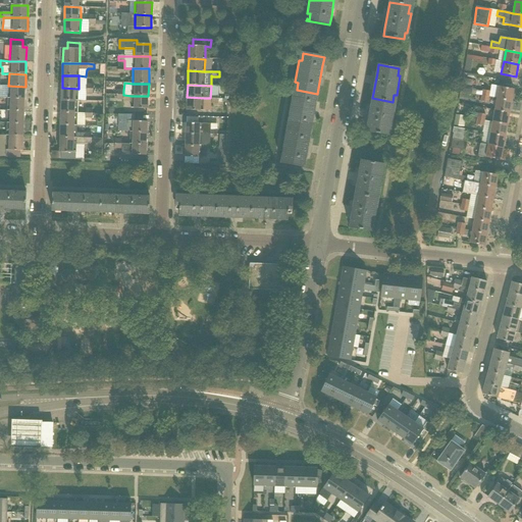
[(462,85),(461,92),(472,94),(473,90),(473,87),(462,85)]
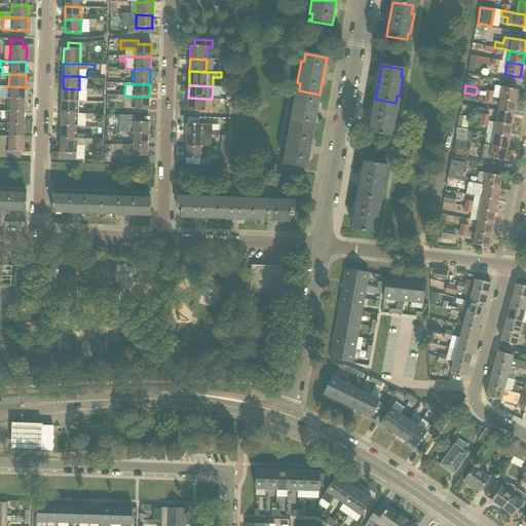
[(8,86),(8,99),(25,100),(26,87),(8,86)]
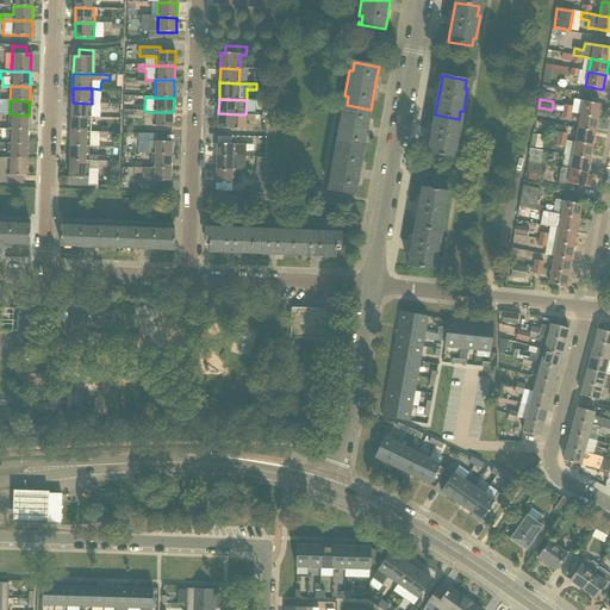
[(583,101),(583,103),(580,114),(598,118),(601,105),(583,101)]
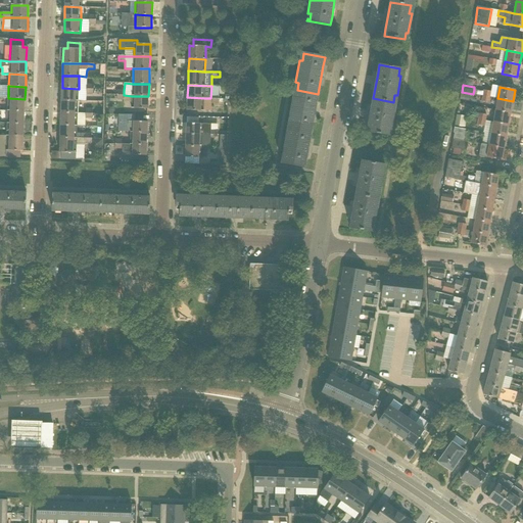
[(61,100),(78,101),(79,89),(62,88),(61,100)]
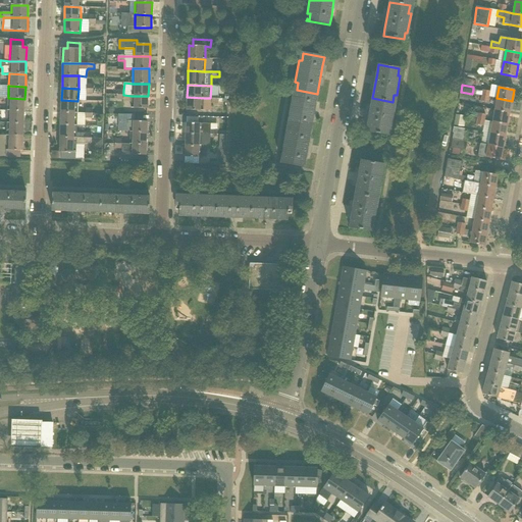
[(311,131),(316,102),(317,94),(297,90),(295,98),(293,97),(289,119),(291,119),(290,126),(311,131)]
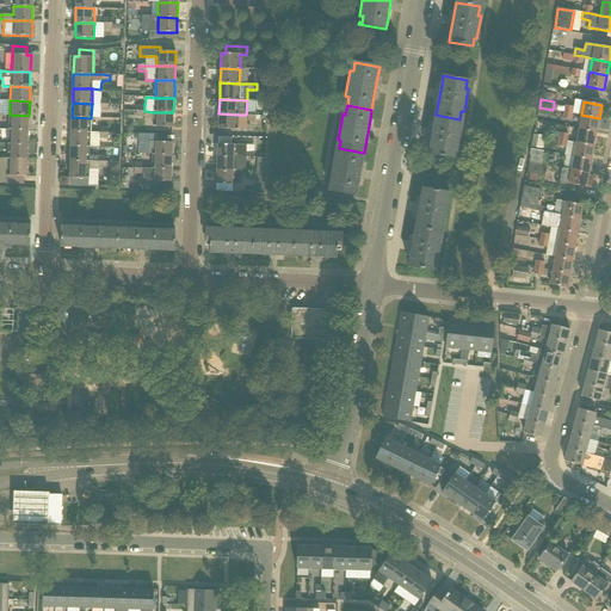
[(173,112),(154,112),(154,119),(154,127),(173,128),(173,112)]
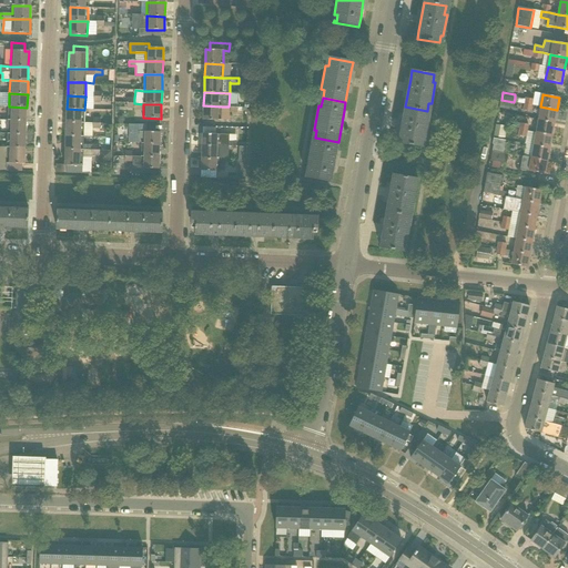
[(203,120),(221,121),(222,107),(203,105),(203,120)]
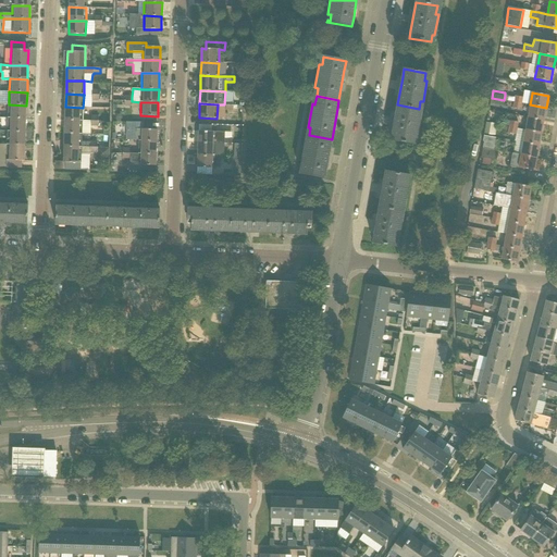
[(26,106),(9,104),(8,118),(26,119),(26,106)]
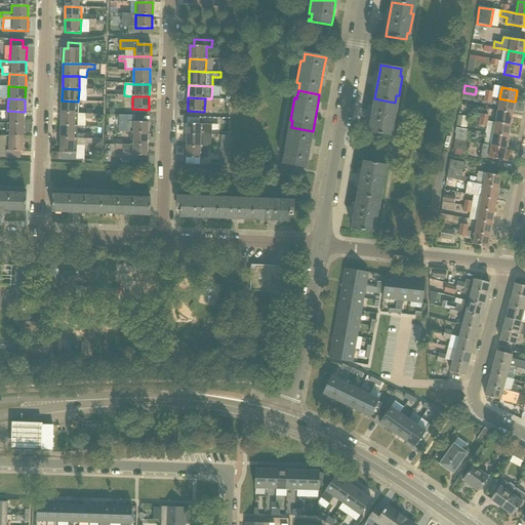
[(374,98),(370,125),(368,132),(389,136),(390,129),(393,130),(396,110),(394,110),(395,103),(374,98)]
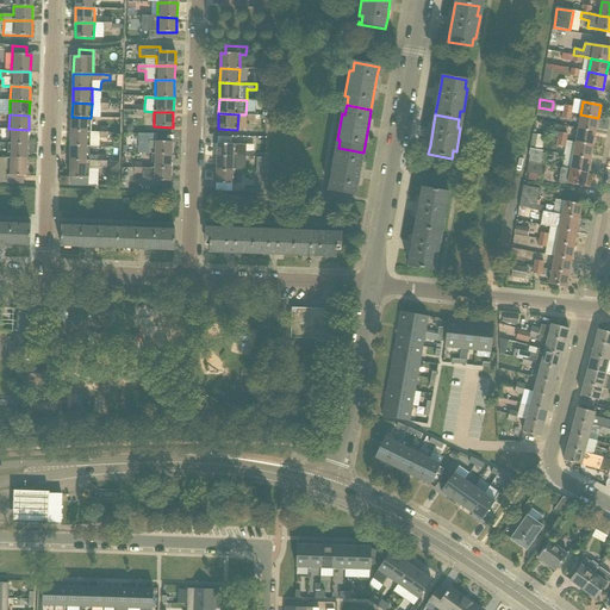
[(598,118),(580,114),(578,129),(596,132),(598,118)]
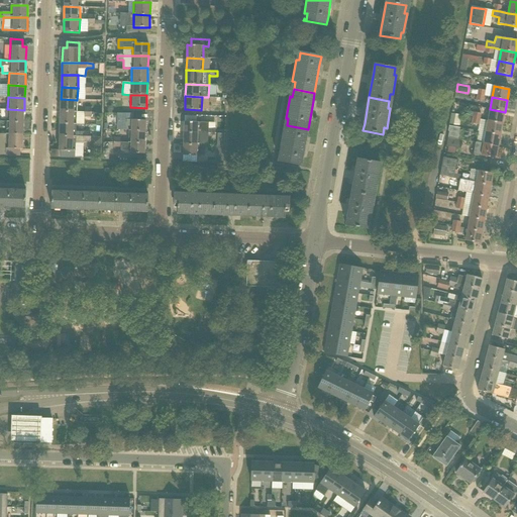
[(77,112),(77,100),(61,99),(61,111),(77,112)]
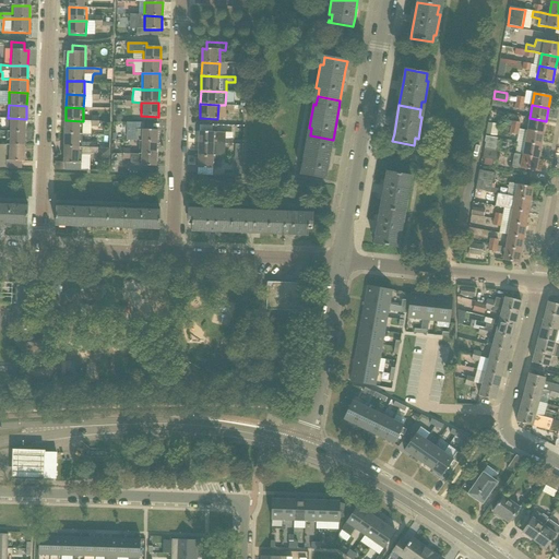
[(8,118),(8,123),(8,131),(25,132),(26,119),(8,118)]
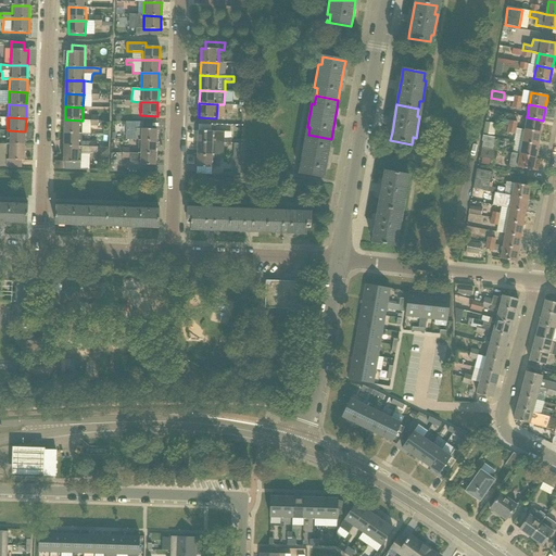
[(527,117),(525,130),(540,133),(543,121),(527,117)]
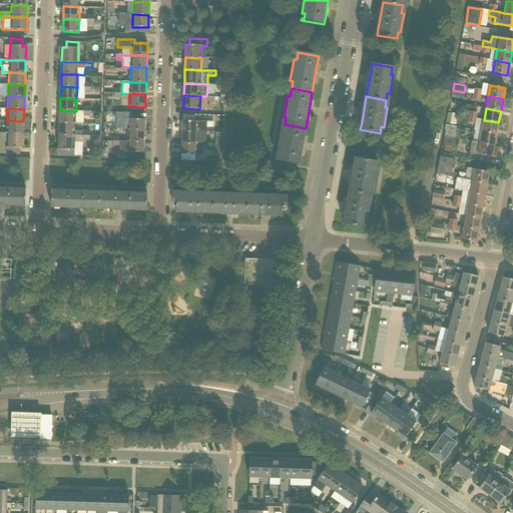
[(59,122),(75,123),(76,111),(60,110),(59,122)]
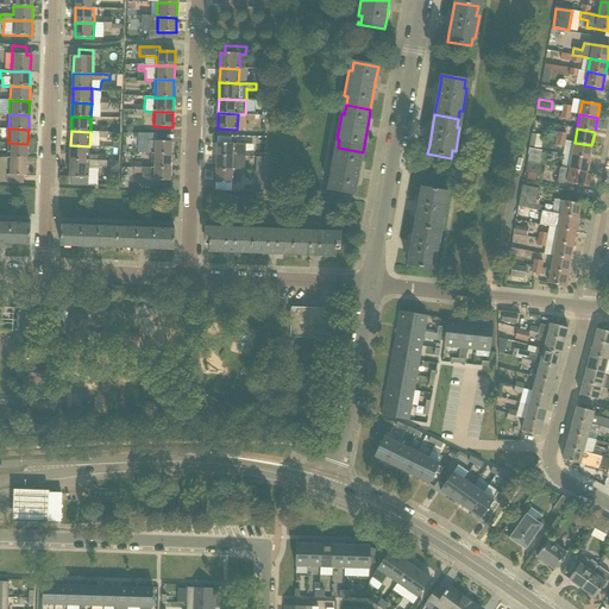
[(148,154),(152,154),(155,154),(171,155),(171,142),(155,142),(149,140),(148,154)]
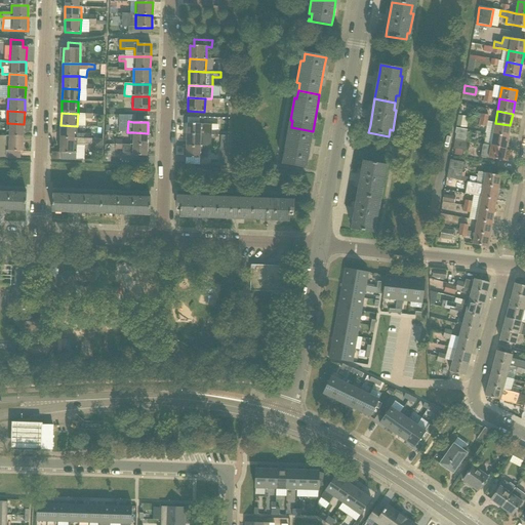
[(7,123),(7,135),(7,136),(24,136),(24,124),(7,123)]
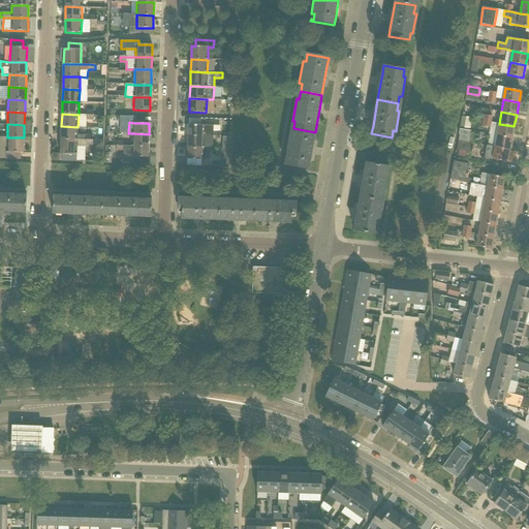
[(514,126),(499,124),(496,135),(511,138),(514,126)]
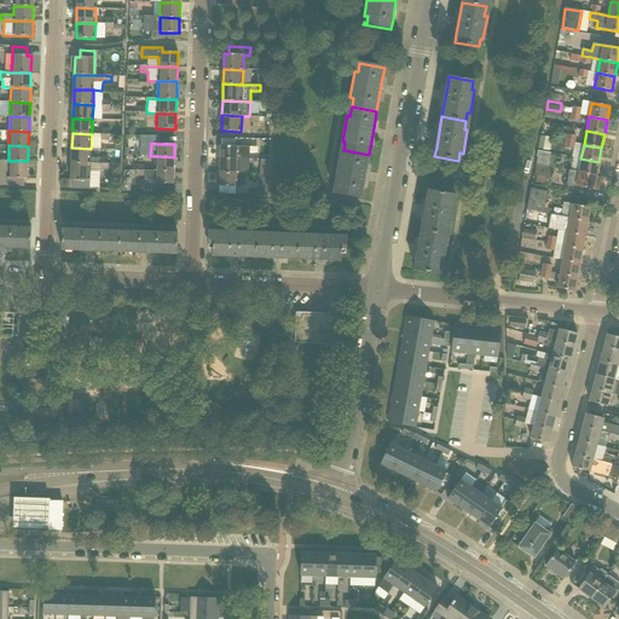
[(250,148),(237,146),(220,146),(220,158),(239,160),(258,160),(258,154),(250,154),(250,148)]
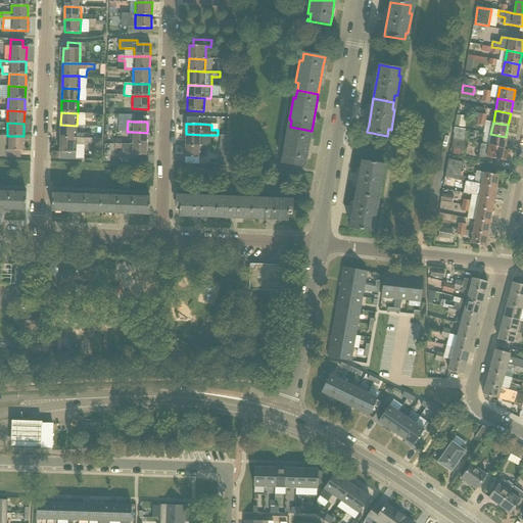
[(77,126),(60,125),(60,138),(91,139),(92,134),(77,134),(77,126)]
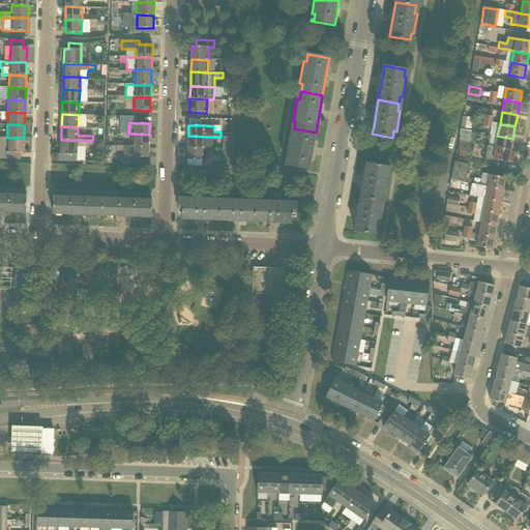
[(285,166),(308,170),(316,133),(294,128),(293,137),(290,136),(285,166)]
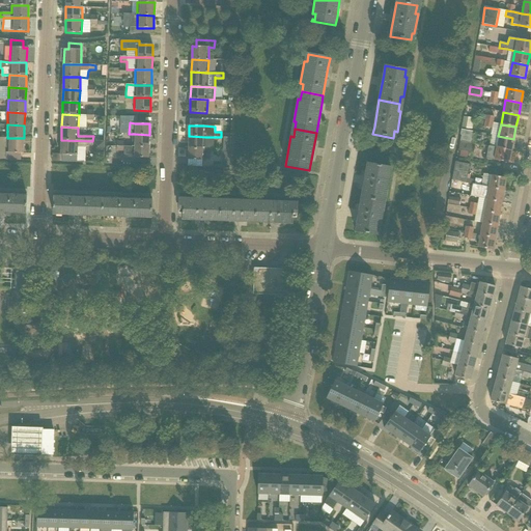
[(132,142),(132,146),(149,146),(149,135),(135,134),(133,134),(132,142)]
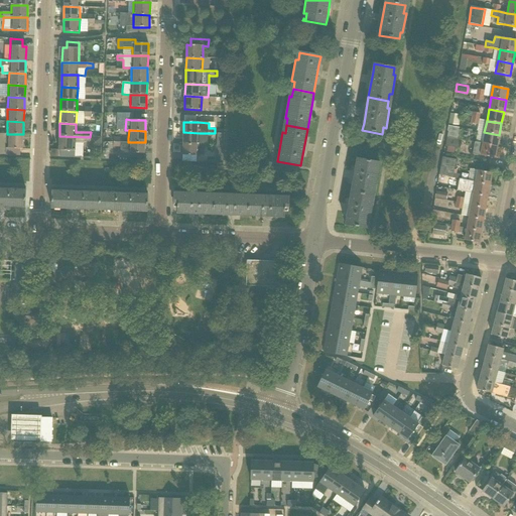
[(183,132),(183,144),(200,145),(200,133),(183,132)]
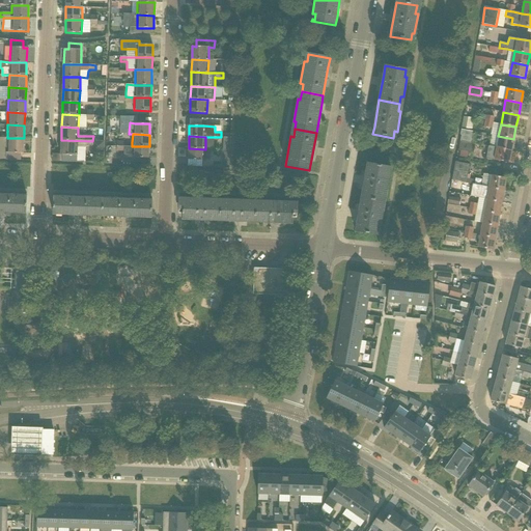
[(496,148),(511,151),(513,139),(498,136),(496,148)]
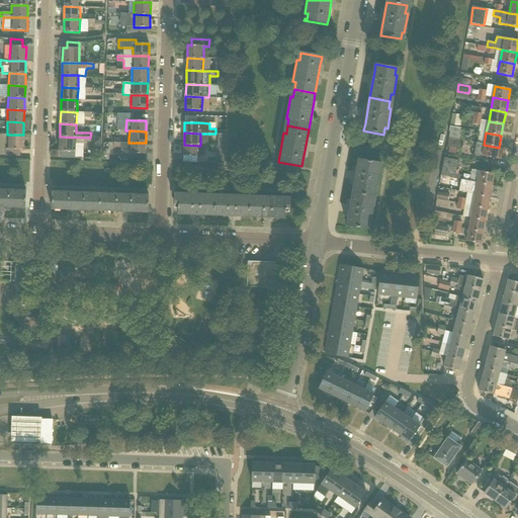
[(20,150),(22,150),(23,135),(7,135),(6,156),(20,156),(20,150)]
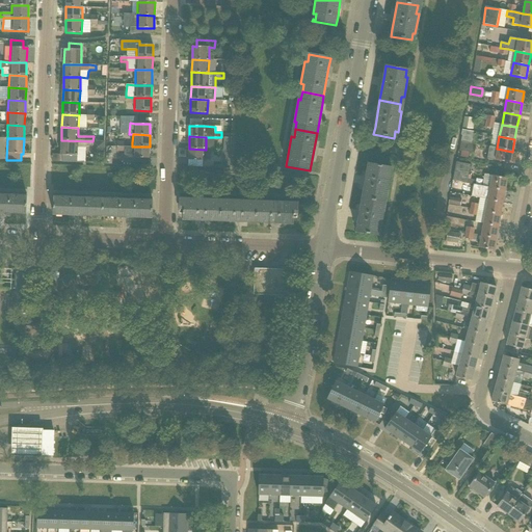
[(86,145),(92,145),(92,141),(61,140),(60,155),(62,155),(62,162),(77,162),(78,148),(85,148),(86,148),(86,145)]
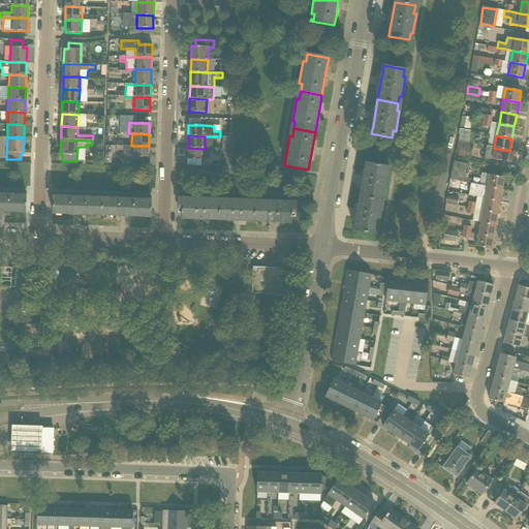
[(103,152),(104,141),(92,141),(92,145),(92,146),(97,152),(103,152)]
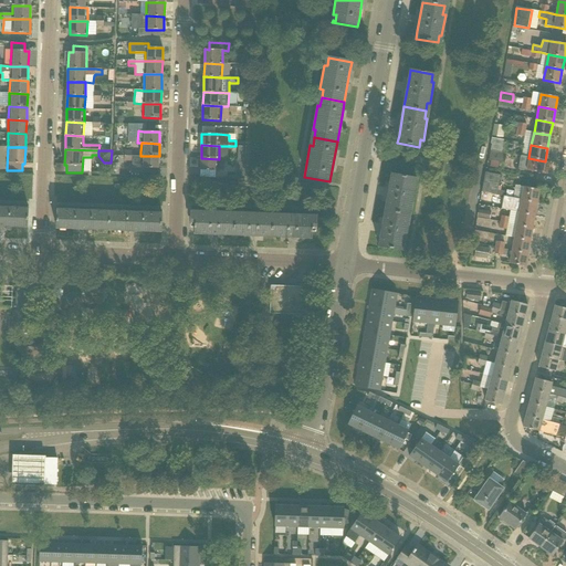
[(505,163),(506,154),(491,150),(489,159),(505,163)]
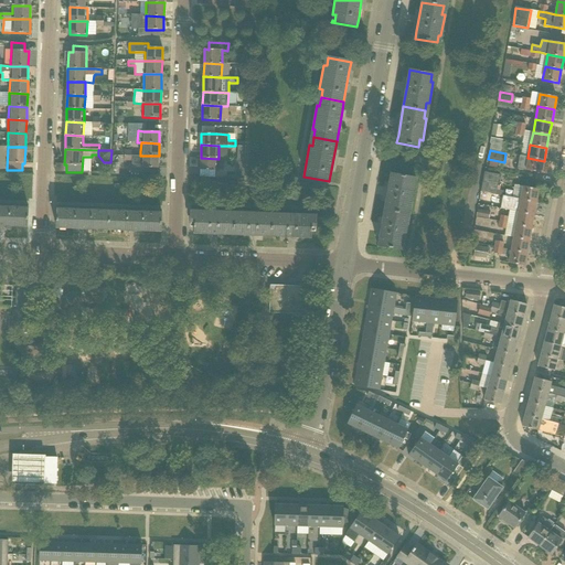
[(142,168),(158,168),(159,156),(140,156),(131,156),(131,155),(125,155),(125,156),(125,161),(131,161),(131,163),(131,167),(142,168)]
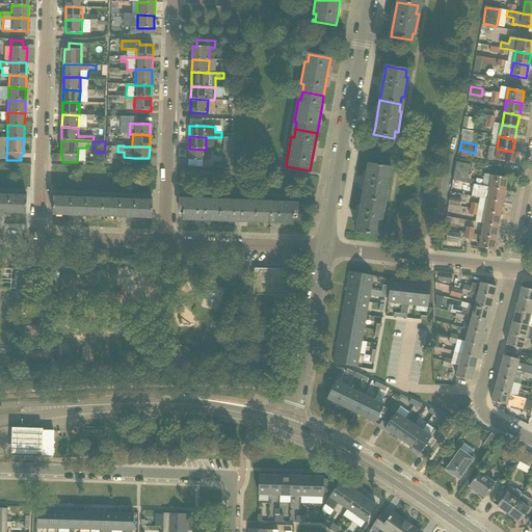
[(495,160),(510,163),(512,152),(497,149),(488,147),(486,159),(495,160)]
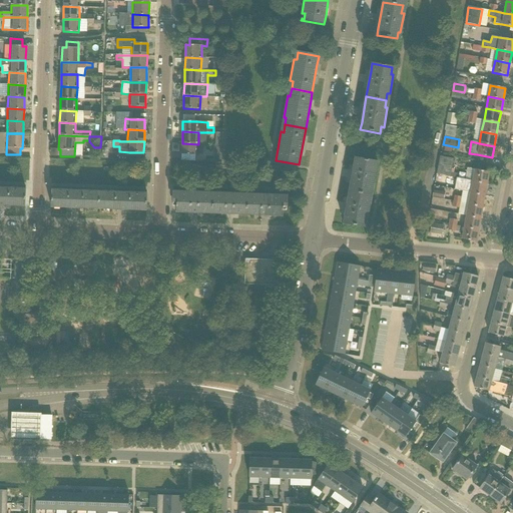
[(195,154),(202,154),(202,144),(198,144),(182,143),(181,154),(195,154)]
